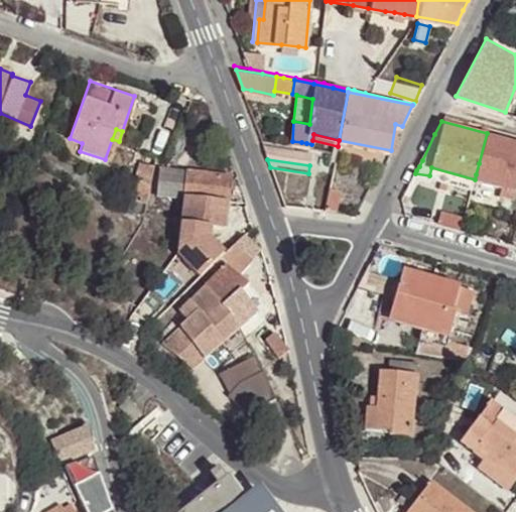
[(183,193),(228,198),(229,173),(159,166),(157,193),(183,196),(183,193)]
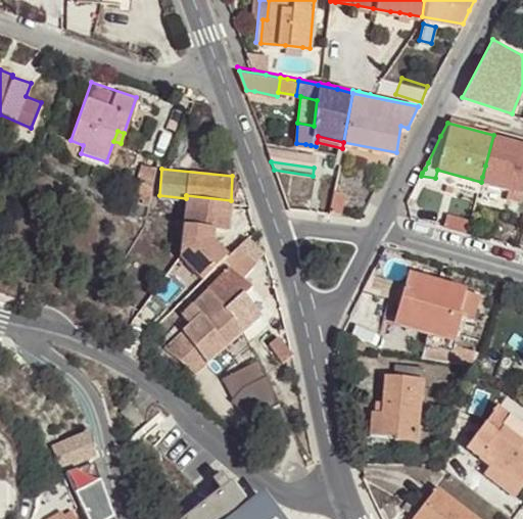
[(478,191),(481,182),(437,170),(435,178),(478,191)]
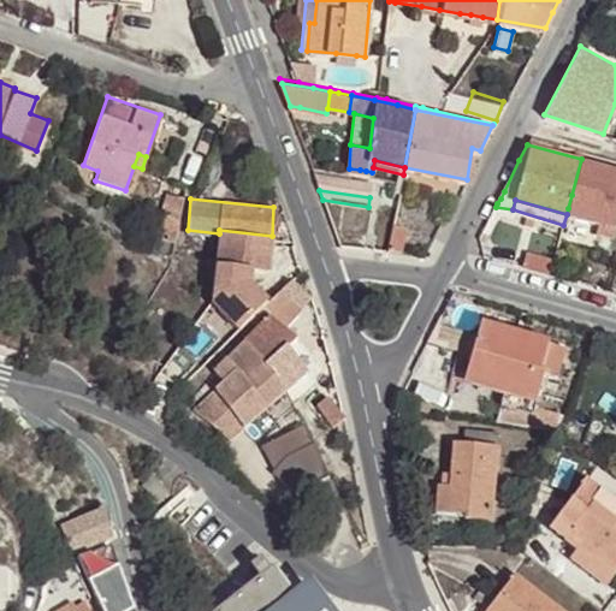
[(375,245),(389,248),(394,223),(395,215),(397,203),(384,201),(375,245)]
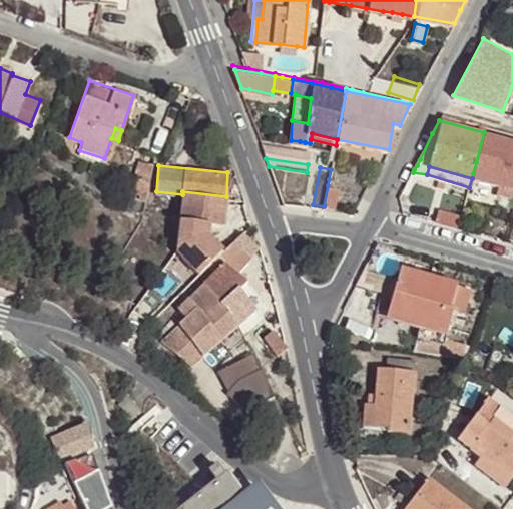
[(324,206),(334,207),(338,187),(328,185),(324,206)]
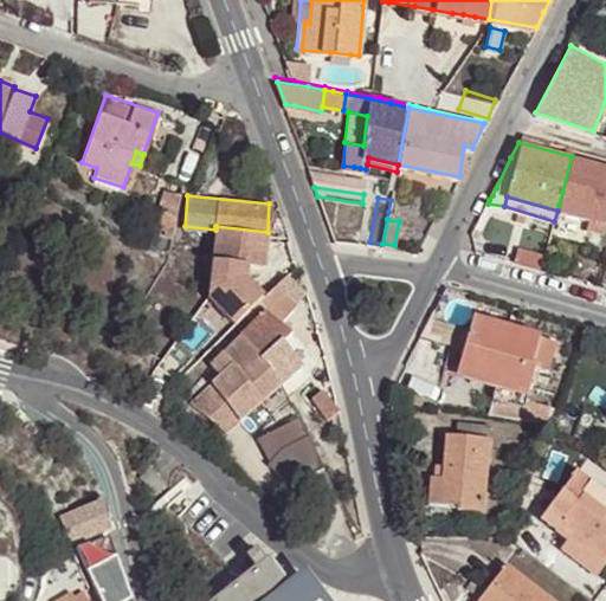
[(271,265),(275,232),(268,232),(216,226),(216,230),(212,260),(271,265)]
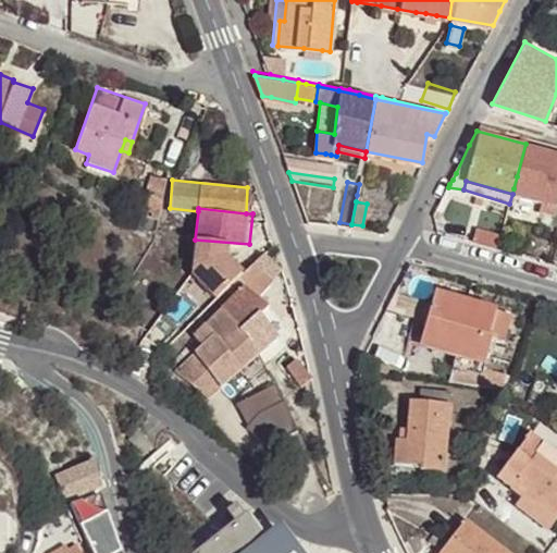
[(273,279),(252,259),(226,284),(235,292),(221,305),(260,352),(279,335),(259,314),(269,305),(259,295),(273,279)]
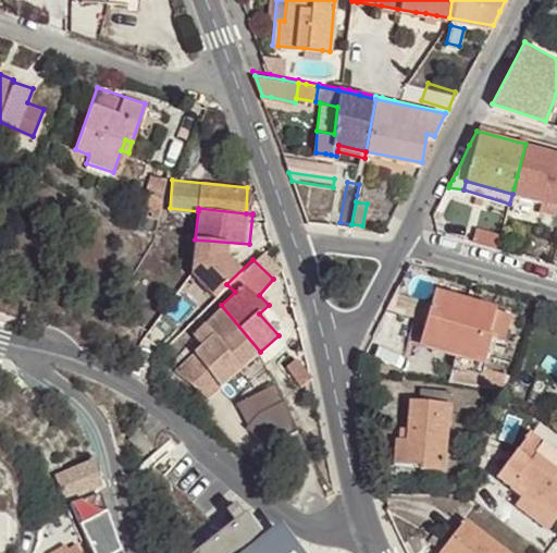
[(433,290),(432,298),(468,308),(470,300),(433,290)]
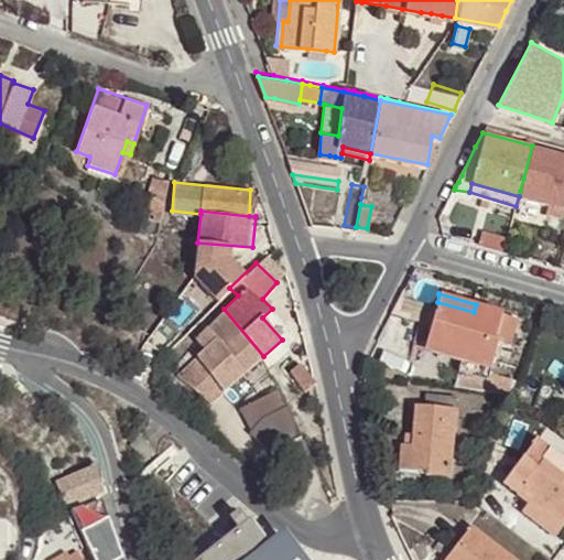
[(474,312),(437,302),(431,323),(419,320),(412,344),(463,358),(459,368),(486,375),(497,337),(492,337),(500,311),(476,304),(474,312)]
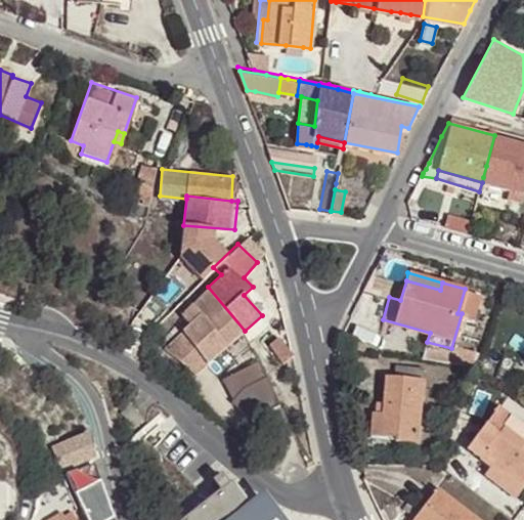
[(245,331),(208,287),(182,312),(192,321),(168,347),(195,372),(245,331)]
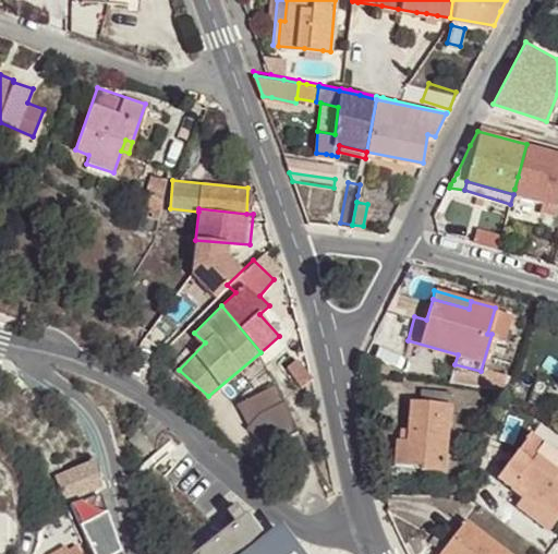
[(362,356),(360,366),(387,371),(389,363),(362,356)]
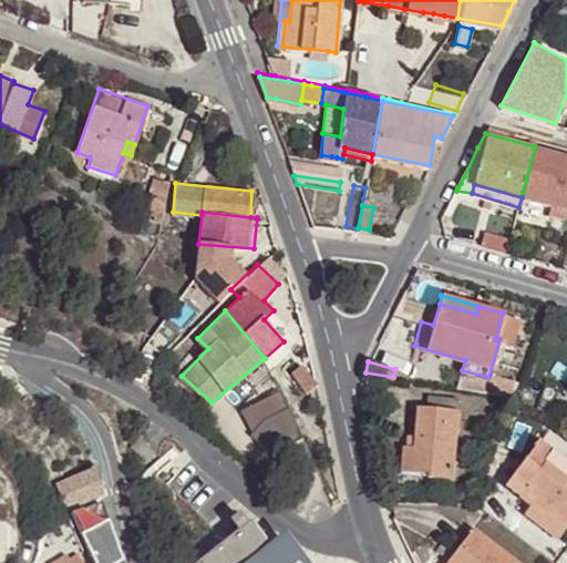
[(288,409),(280,390),(245,406),(254,427),(250,431),(248,433),(274,458),(286,446),(300,439),(288,409)]
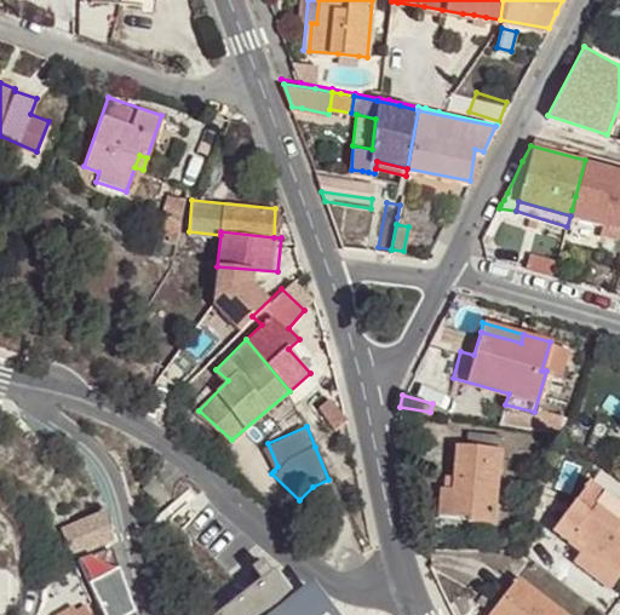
[(455,443),(452,473),(451,486),(445,484),(440,484),(437,511),(468,513),(466,518),(493,521),(500,431),(466,429),(466,443),(455,443)]
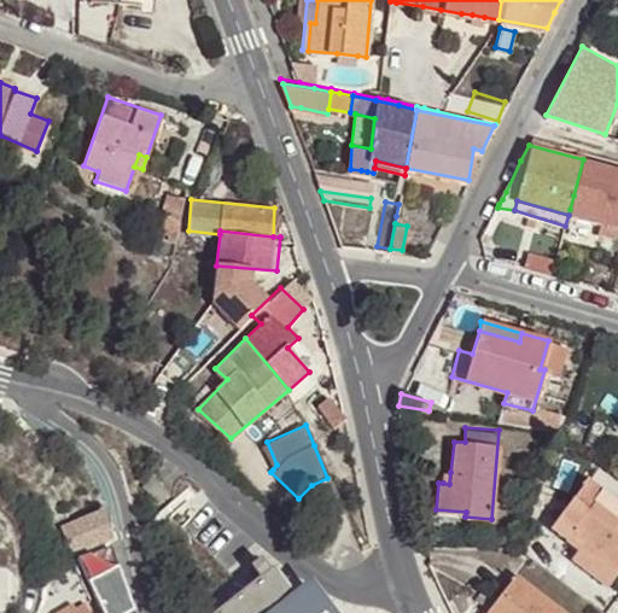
[(277,465),(267,442),(261,445),(273,470),(277,465)]
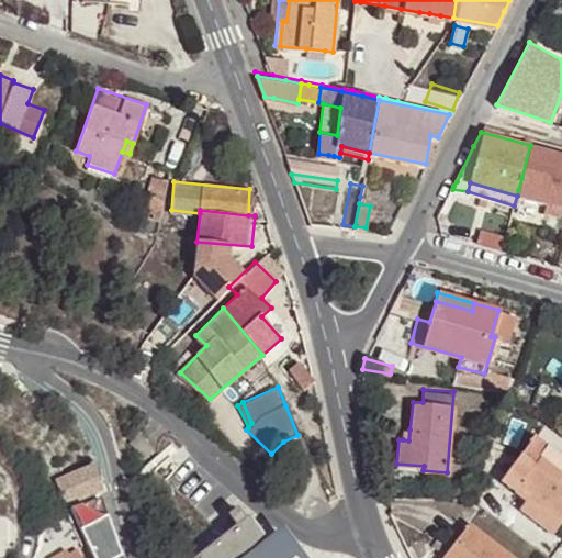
[(561,457),(534,436),(501,478),(527,498),(521,506),(552,531),(561,517),(561,457)]
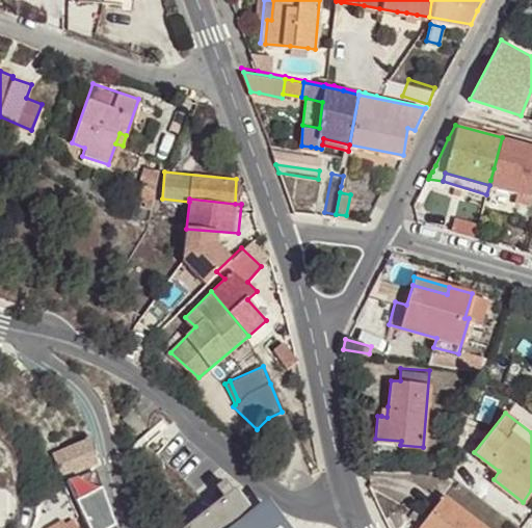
[(63,475),(97,464),(91,436),(55,450),(63,475)]
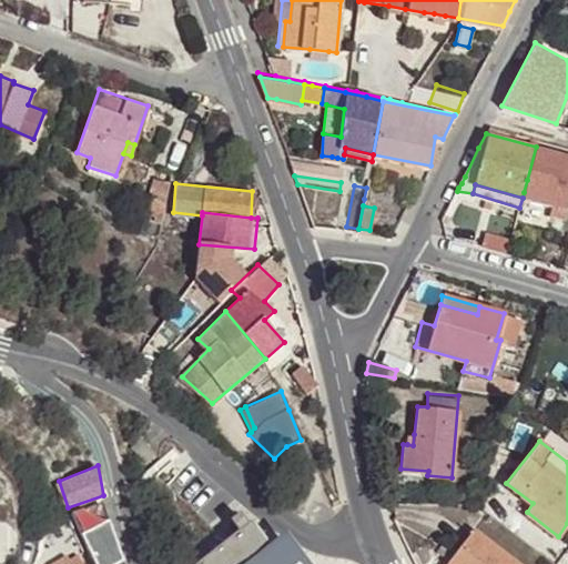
[(95,563),(113,563),(122,559),(102,501),(72,512),(81,532),(93,560),(95,563)]
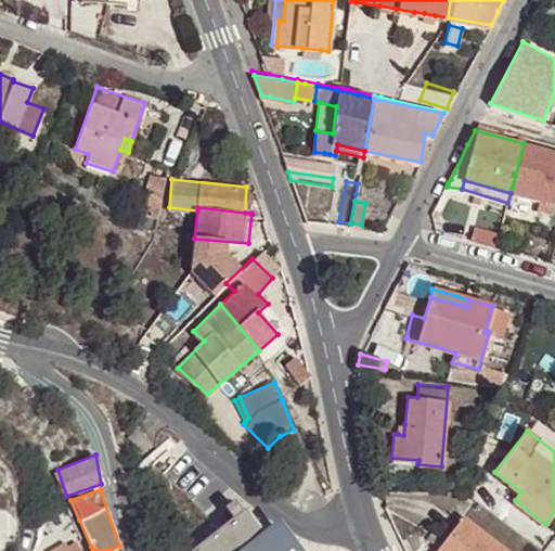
[(289,550),(271,526),(262,532),(245,510),(191,550),(190,550),(289,550)]
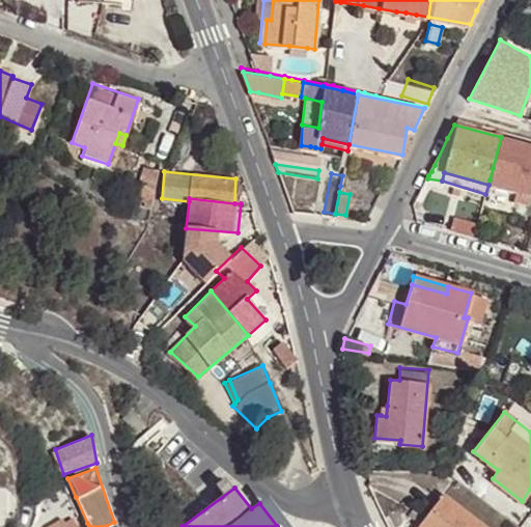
[(486,526),(442,493),(415,526),(486,526)]
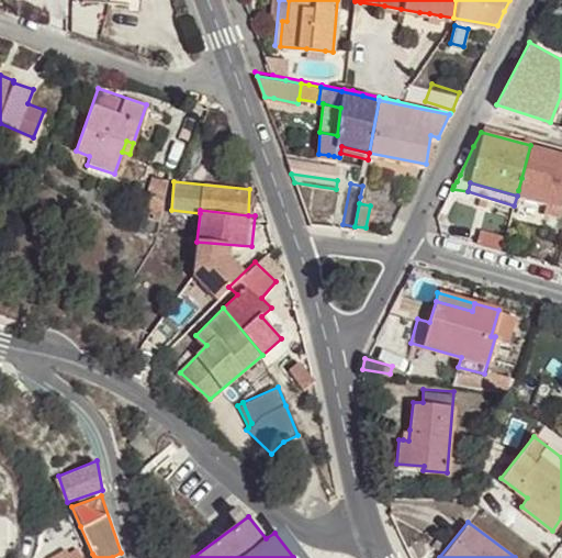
[(94,557),(92,554),(86,557),(78,544),(67,549),(65,546),(45,557),(94,557)]
